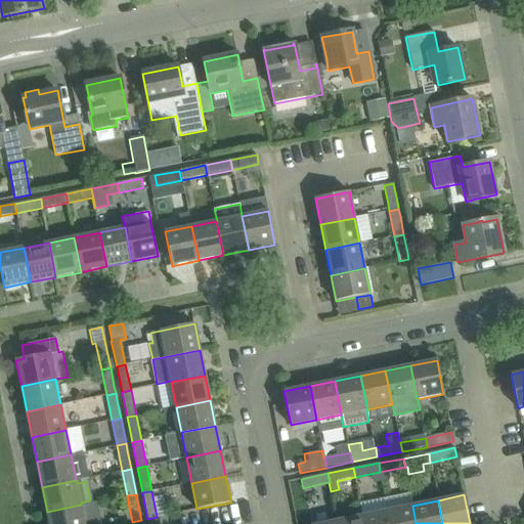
[(100,523),(98,512),(96,501),(81,505),(47,512),(49,523),(100,523)]
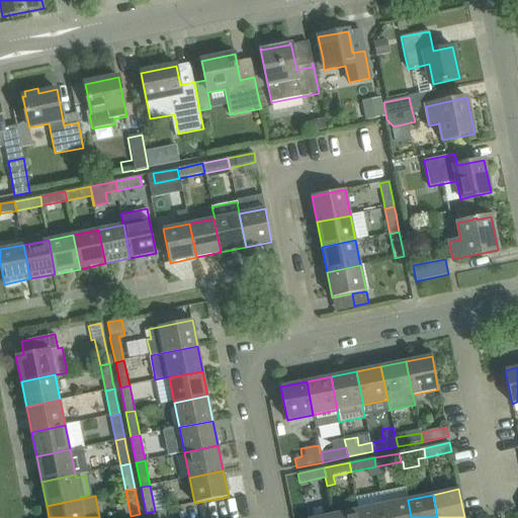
[(385,517),(411,517),(408,500),(382,505),(385,517)]
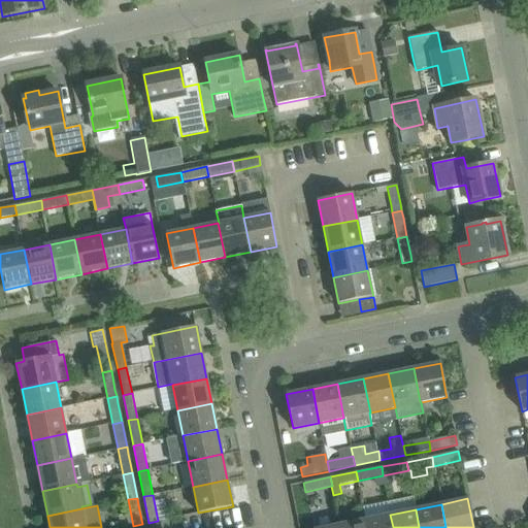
[(366,527),(393,527),(390,515),(365,520),(366,527)]
